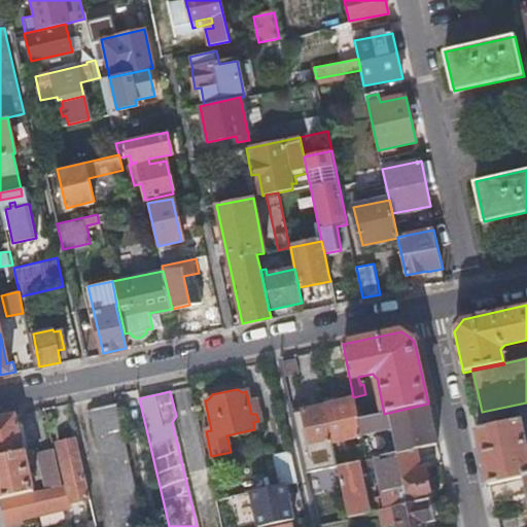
[(331,443),(361,436),(358,420),(354,399),(325,406),(332,438),(330,440),(331,443)]
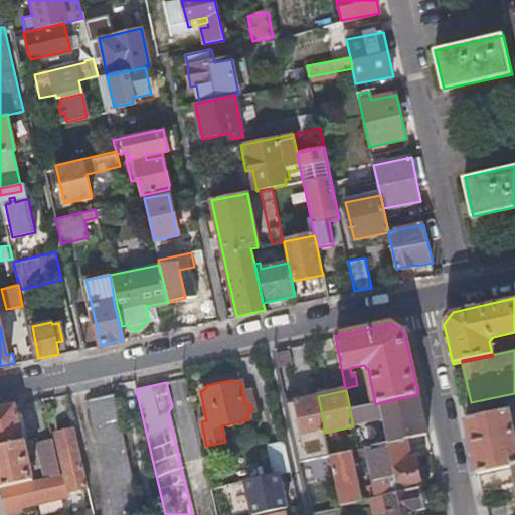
[(140,514),(113,394),(88,399),(115,514),(140,514)]
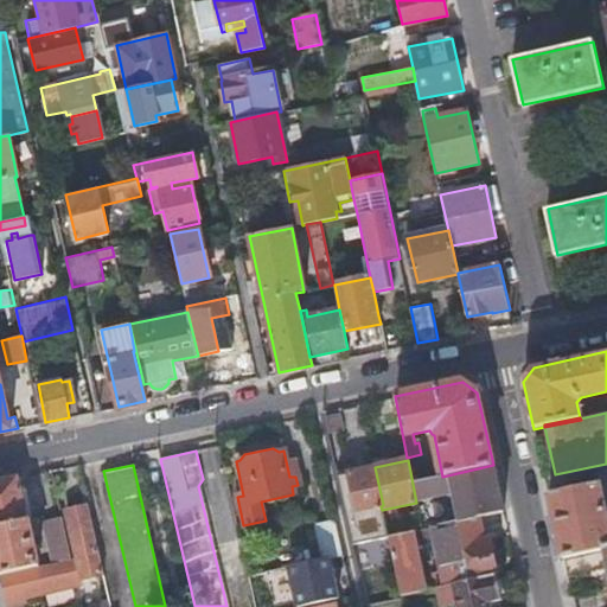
[(503,510),(493,465),(442,477),(413,484),(416,503),(452,494),(458,519),(477,516),(503,510)]
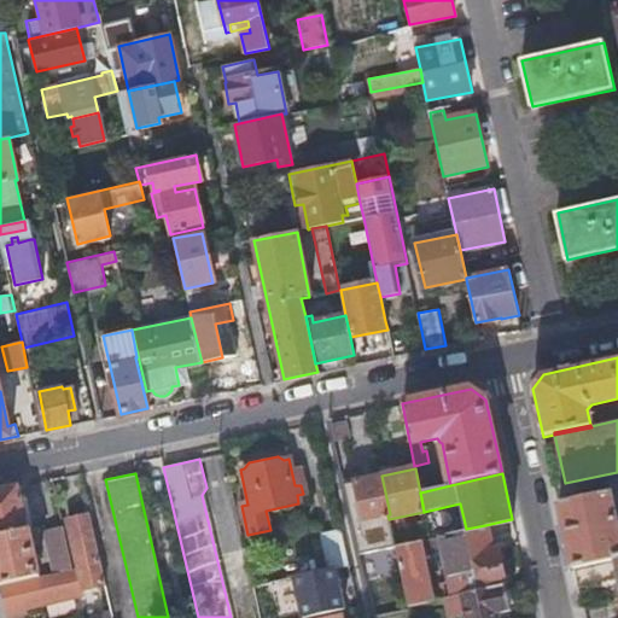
[(382,476),(353,481),(353,483),(343,484),(357,552),(395,543),(389,519),(388,516),(390,514),(382,476)]
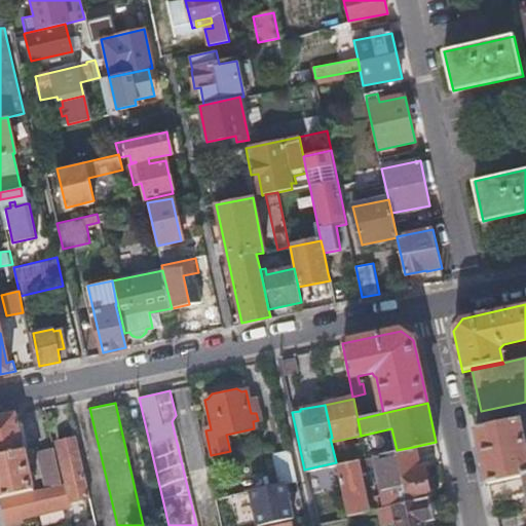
[(0,456),(24,451),(16,413),(0,416),(0,456)]
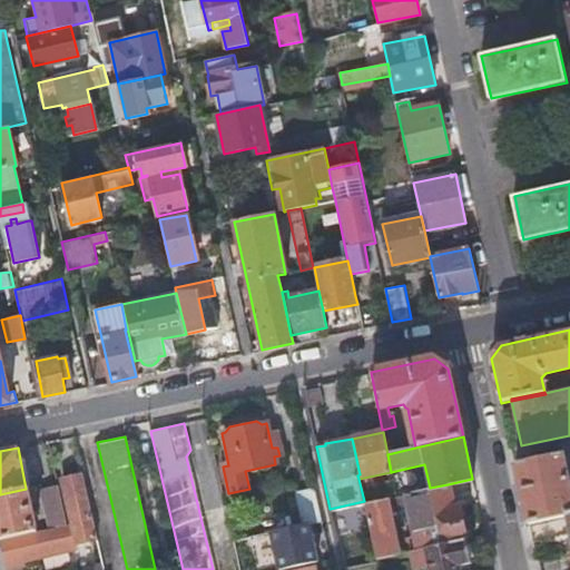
[(516,463),(528,523),(567,516),(569,514),(569,467),(567,468),(563,453),(516,463)]
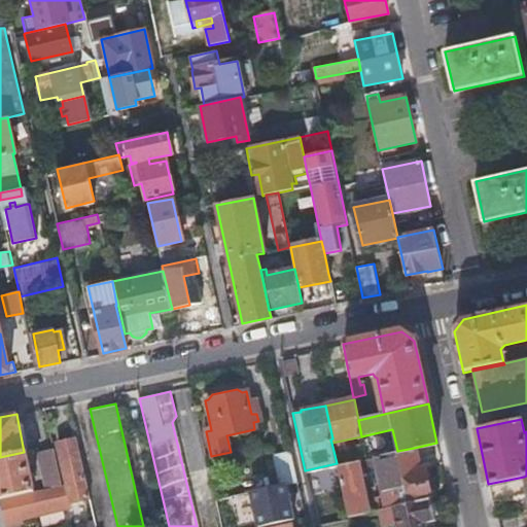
[(90,498),(76,438),(57,443),(62,467),(69,465),(72,481),(66,483),(66,486),(61,487),(64,500),(69,498),(70,502),(90,498)]
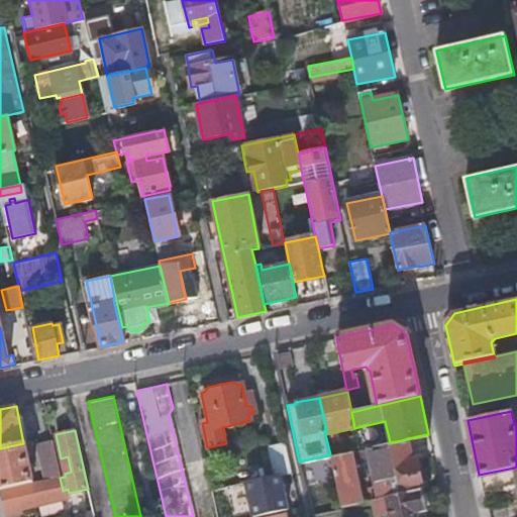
[(60,477),(50,436),(38,439),(46,480),(60,477)]
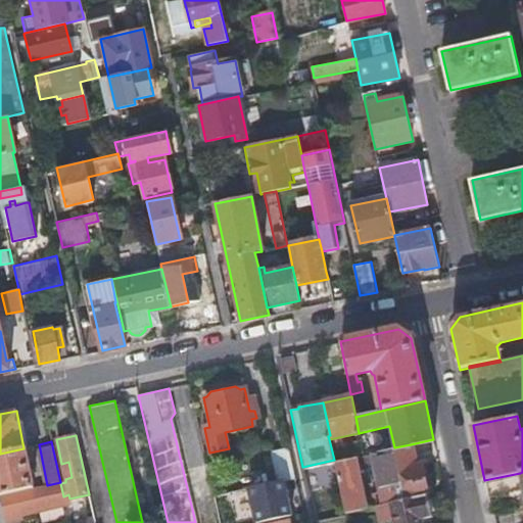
[(374,494),(377,507),(428,494),(421,463),(415,464),(411,444),(394,447),(372,453),(374,460),(381,492),(374,494)]
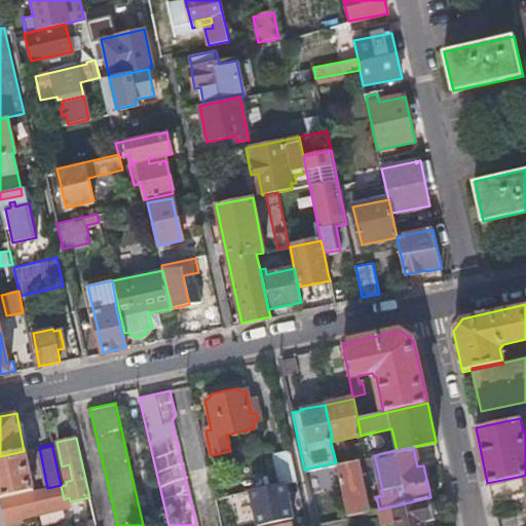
[(24,451),(0,456),(0,498),(33,491),(24,451)]
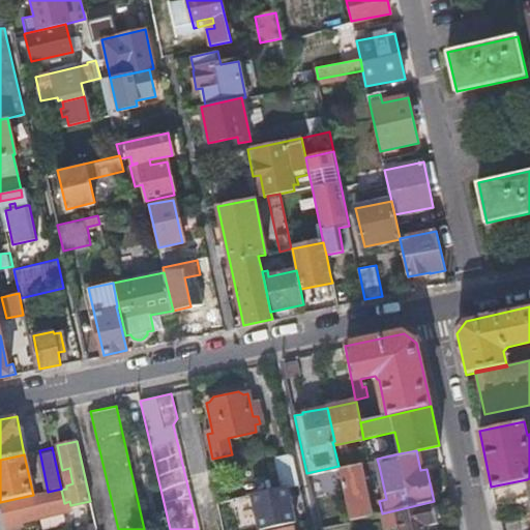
[(283,488),(298,484),(292,457),(275,460),(283,488)]
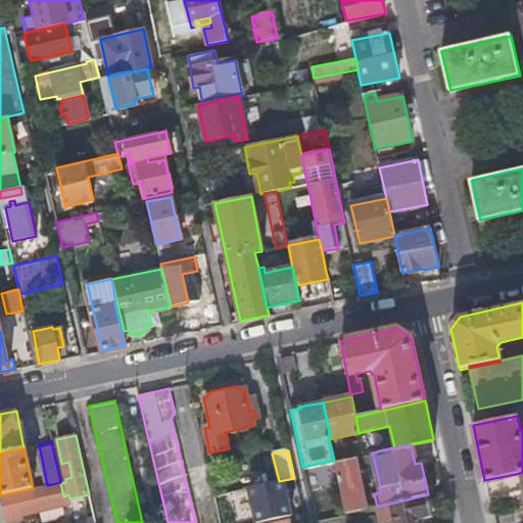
[(372,453),(354,457),(357,464),(374,460),(372,453)]
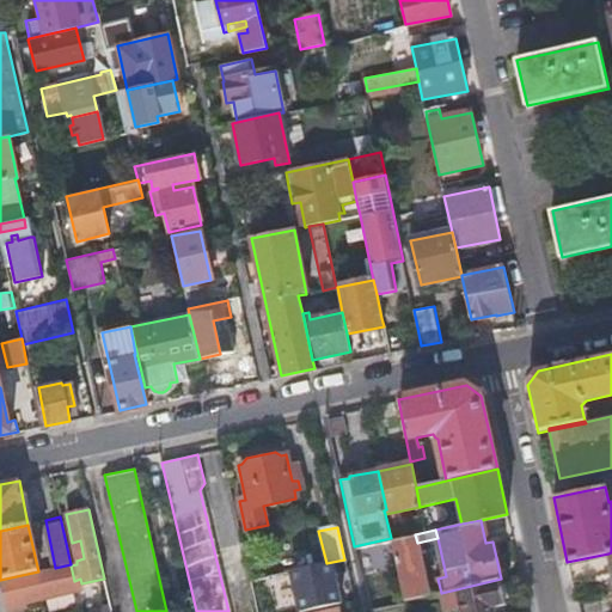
[(391,539),(404,600),(428,595),(417,543),(415,534),(391,539)]
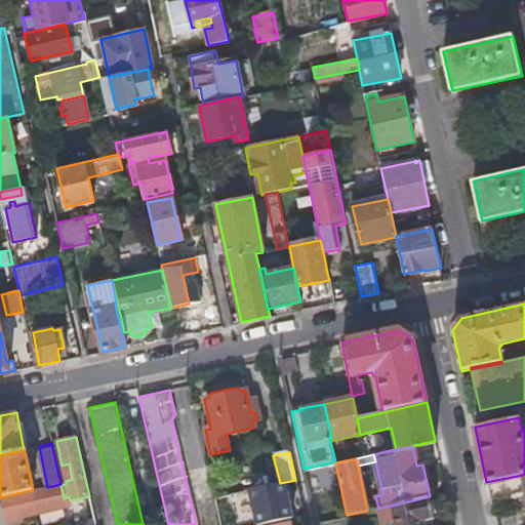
[(69,463),(62,466),(66,481),(72,479),(69,463)]
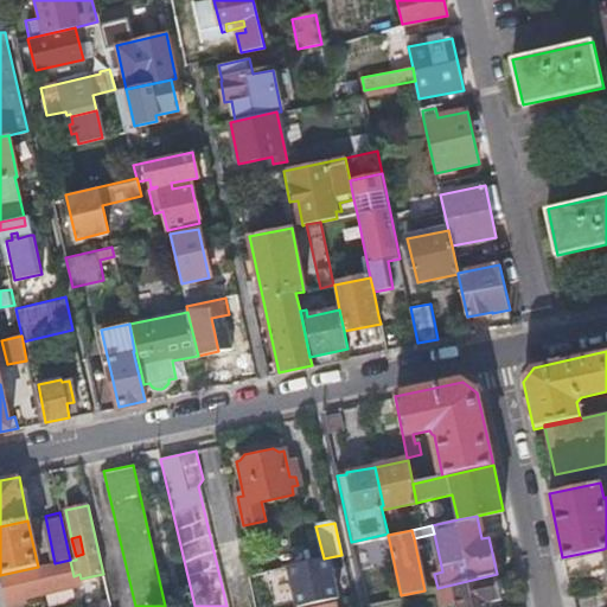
[(70,561),(70,560),(55,563),(38,567),(0,575),(0,583),(5,606),(25,601),(24,598),(76,587),(75,580),(74,576),(70,561)]
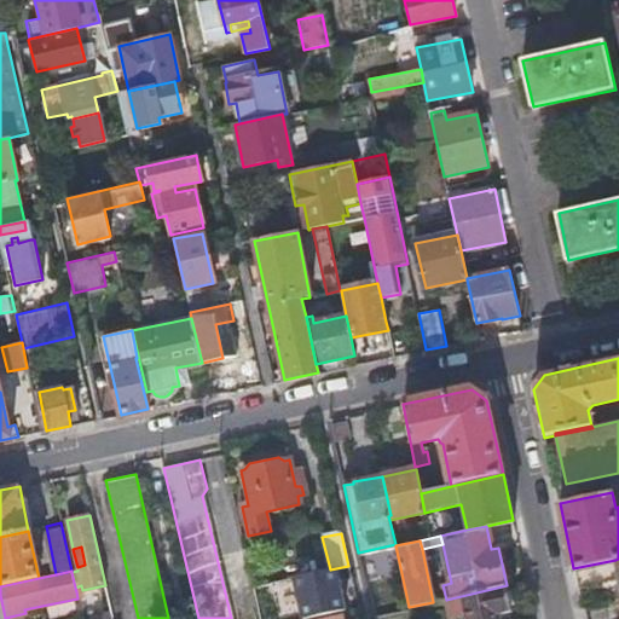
[(307,601),(301,577),(276,582),(279,599),(284,618),(320,611),(318,599),(307,601)]
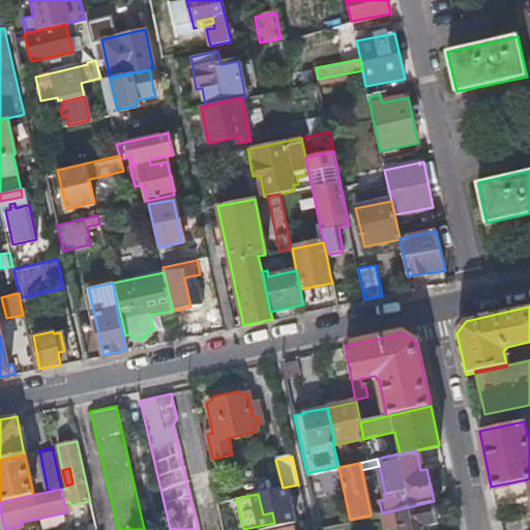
[(239,512),(236,498),(216,502),(219,517),(239,512)]
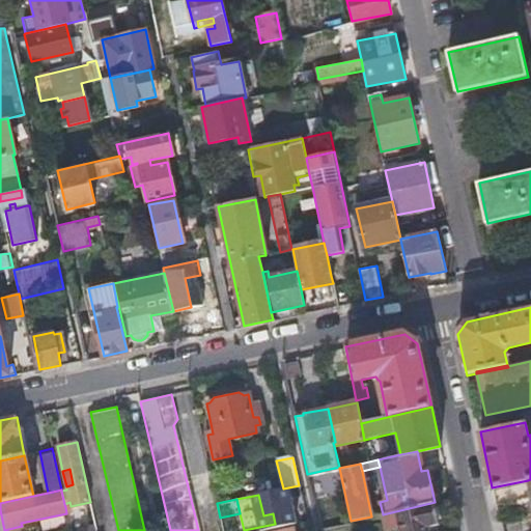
[(435,502),(383,514),(386,530),(426,530),(426,528),(440,525),(435,502)]
